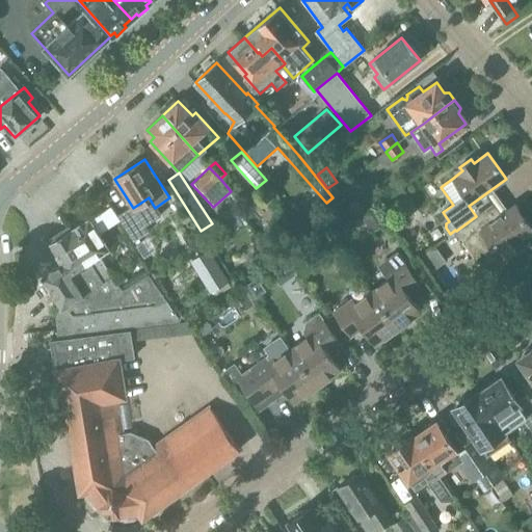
[(365,209),(356,198),(344,207),(352,218),(365,209)]
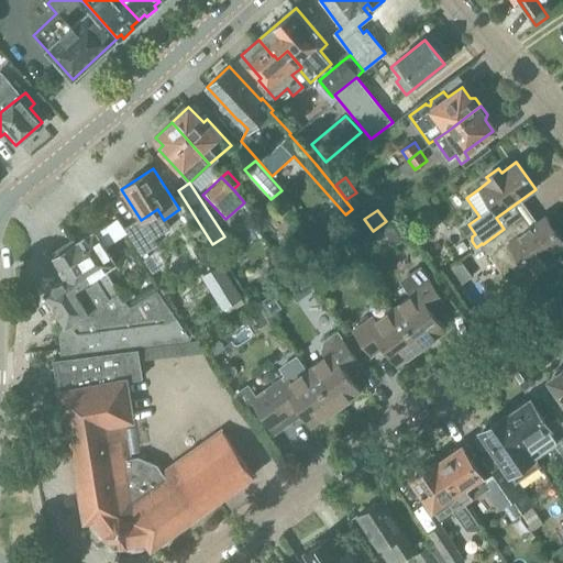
[(504,229),(483,244),(504,273),(518,262),(526,272),(538,264),(540,267),(552,258),(550,254),(562,243),(562,240),(545,216),(519,234),(511,223),(504,229)]
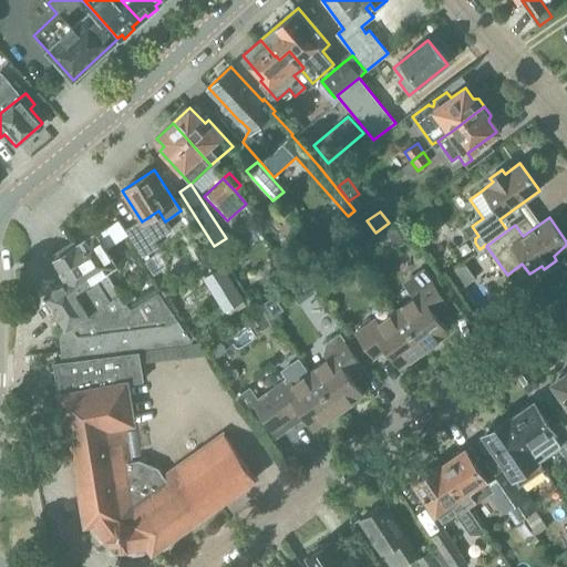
[(249,218),(230,230),(243,248),(260,236),(255,227),(255,226),(249,218)]
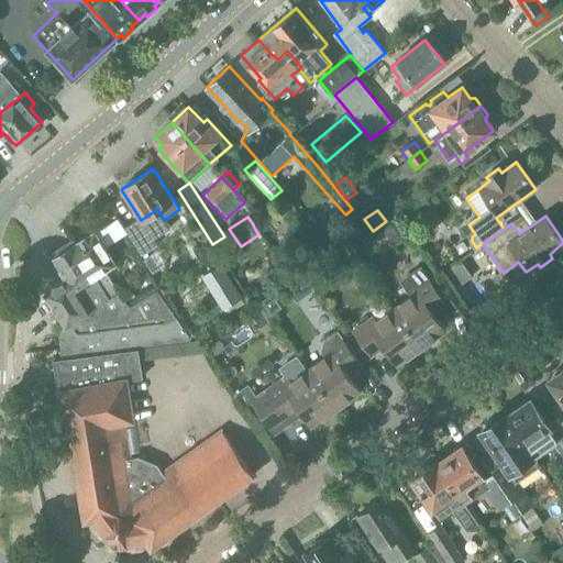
[(95,231),(76,243),(76,244),(75,244),(84,258),(81,261),(91,277),(95,275),(103,290),(103,291),(108,300),(119,294),(127,305),(128,304),(120,291),(119,291),(106,272),(117,264),(106,246),(127,232),(118,219),(96,233),(95,231)]
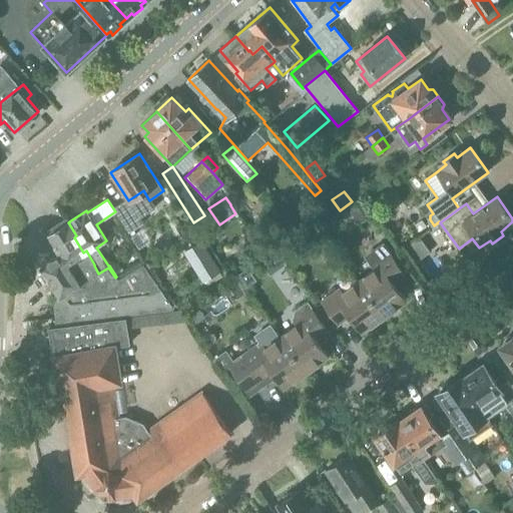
[(350,210),(351,211),(348,213),(354,222),(357,219),(361,224),(373,215),(362,201),(350,210)]
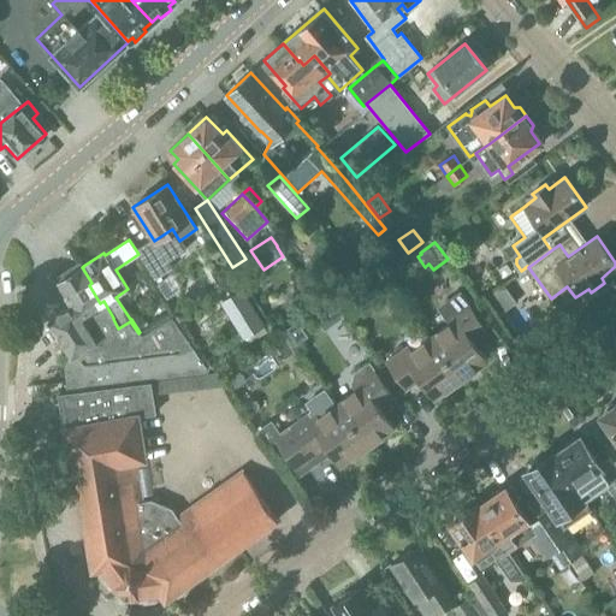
[(83,266),(81,262),(54,278),(72,306),(48,320),(72,357),(63,362),(66,391),(150,383),(206,374),(211,367),(172,312),(141,333),(140,332),(138,333),(130,321),(118,329),(113,319),(113,318),(104,301),(100,303),(89,285),(92,283),(82,267),(83,267),(83,266)]
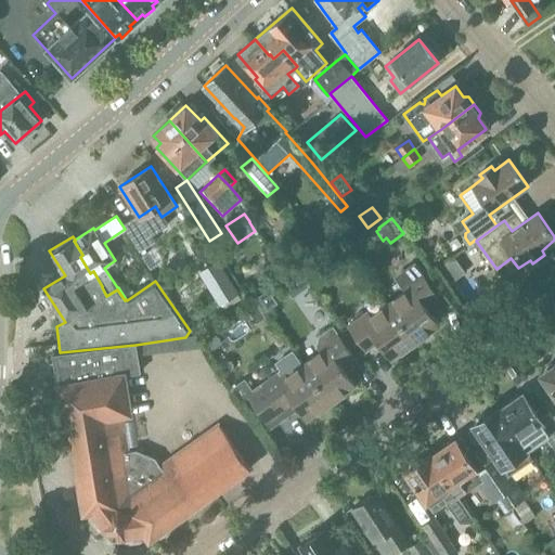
[(220,259),(197,272),(218,306),(240,293),(220,259)]
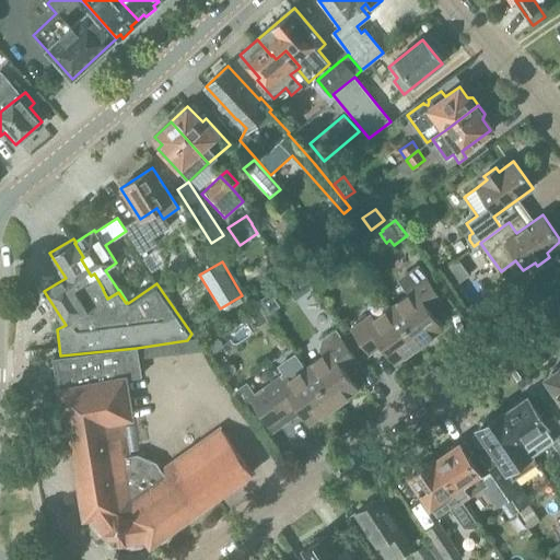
[(409,295),(392,306),(420,346),(445,328),(433,311),(446,302),(428,276),(427,276),(418,264),(397,279),(409,295)]
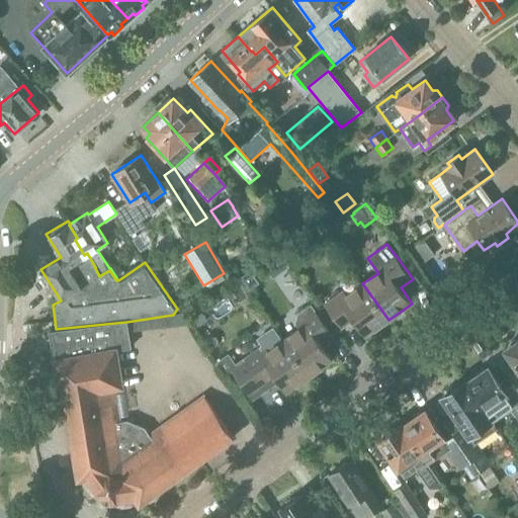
[(252,250),(239,258),(243,265),(246,268),(258,261),(256,257),(252,250)]
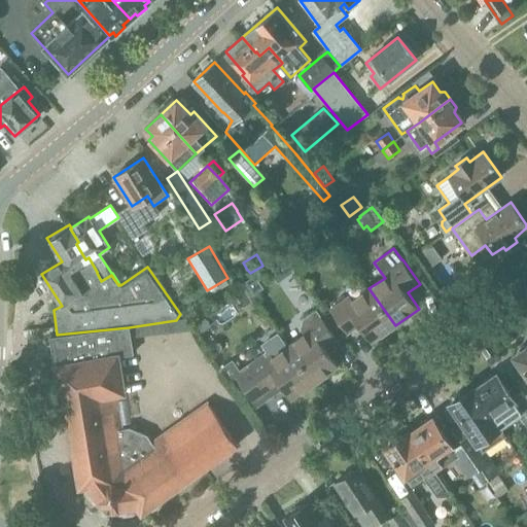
[(270,272),(267,267),(244,281),(253,294),(264,287),(257,280),(270,272)]
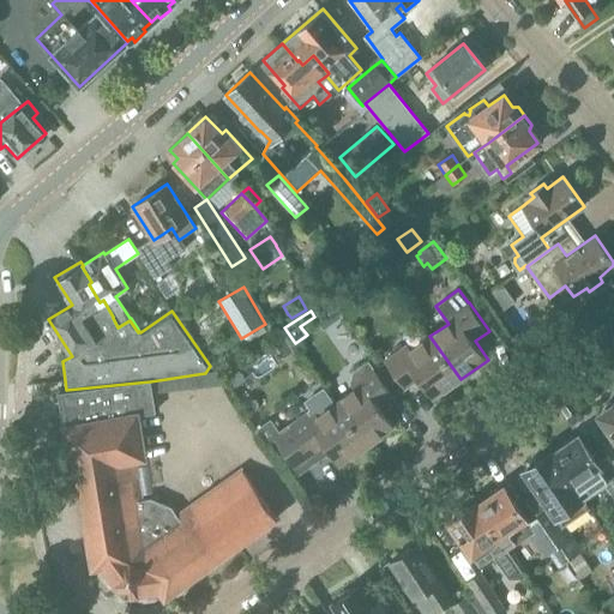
[(461,379),(429,336),(403,355),(398,350),(385,360),(405,389),(420,379),(433,398),(461,379)]
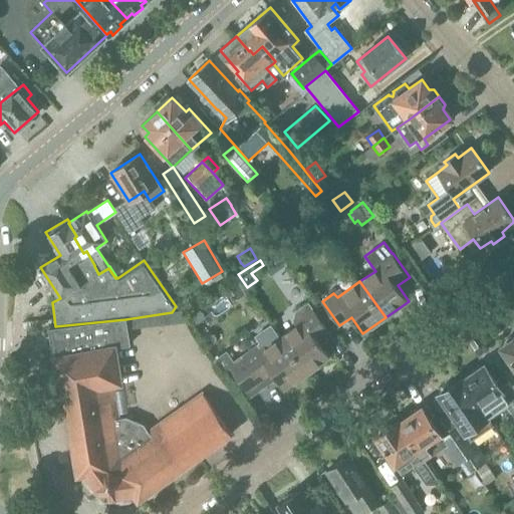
[(295,326),(281,336),(306,372),(328,357),(315,338),(321,334),(326,338),(330,334),(308,301),(295,310),(292,321),(295,326)]
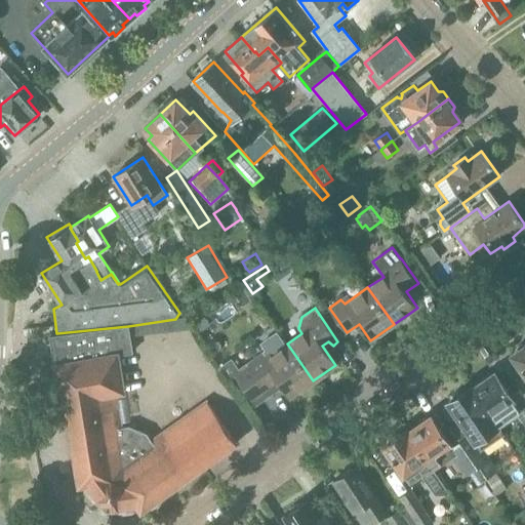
[(204,315),(194,322),(199,330),(210,324),(204,315)]
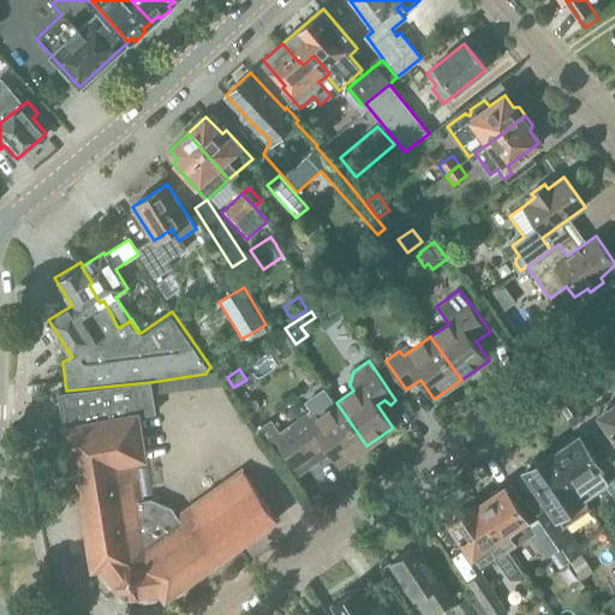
[(150,382),(66,390),(58,392),(64,425),(61,425),(70,472),(76,471),(88,544),(91,568),(100,567),(101,574),(107,581),(113,584),(118,590),(132,596),(138,595),(145,597),(155,596),(160,592),(165,598),(184,585),(278,518),(242,469),(174,517),(169,508),(150,501),(142,503),(136,461),(145,460),(138,417),(155,413),(150,382)]
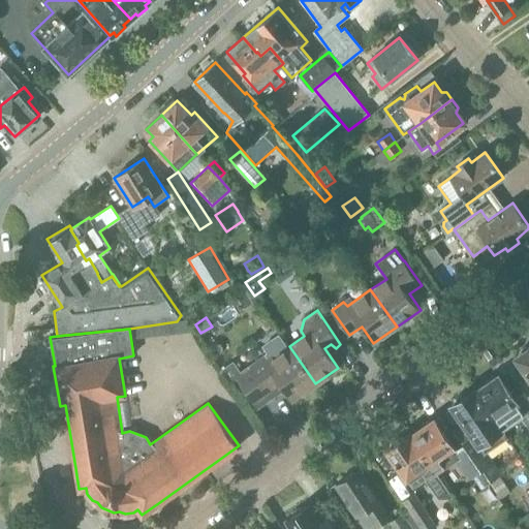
[(315,383),(289,346),(273,356),(269,351),(249,366),(250,368),(237,377),(257,407),(278,393),(276,390),(282,385),(291,400),(315,383)]
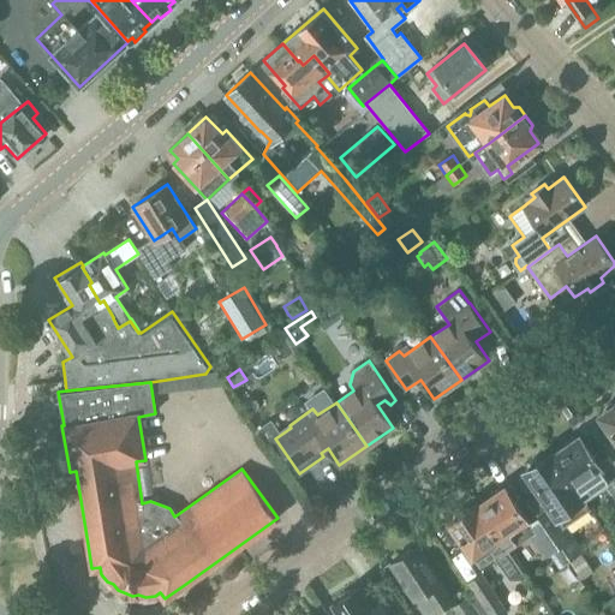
[(614,402),(599,415),(614,437),(614,402)]
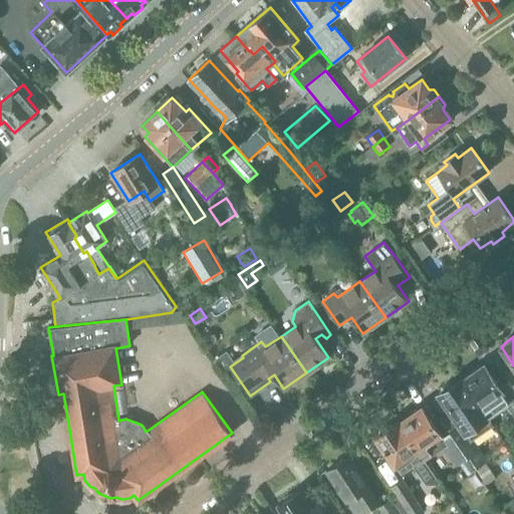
[(483,365),(461,379),(486,417),(507,403),(501,393),(501,392),(483,365)]
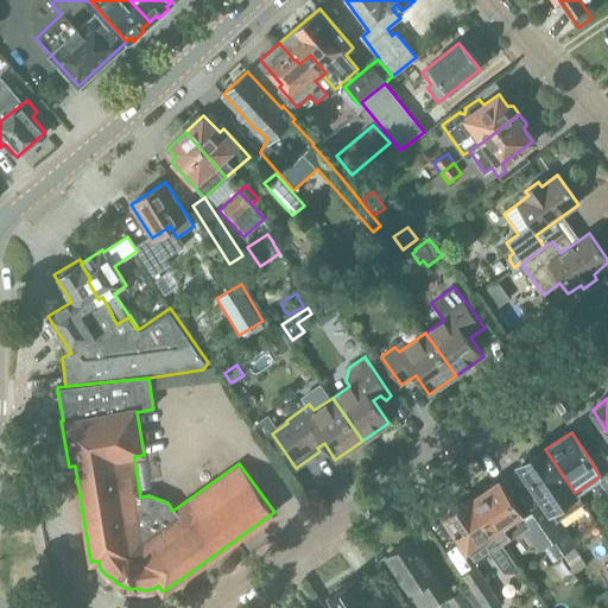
[(575,493),(545,449),(544,448),(518,464),(539,496),(527,505),(559,553),(571,545),(555,520),(580,502),(574,494),(575,493)]
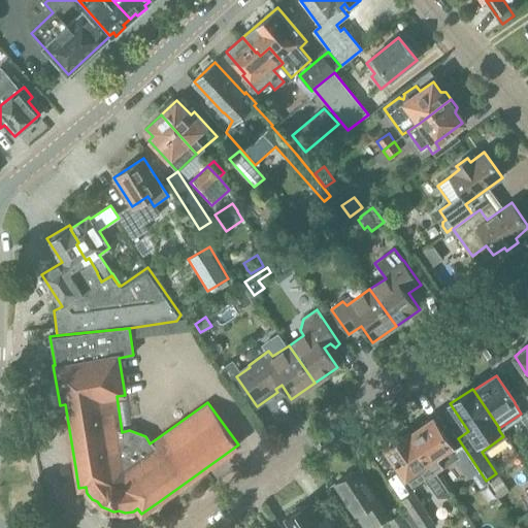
[(432,419),(410,434),(435,473),(443,468),(435,457),(451,447),(432,419)]
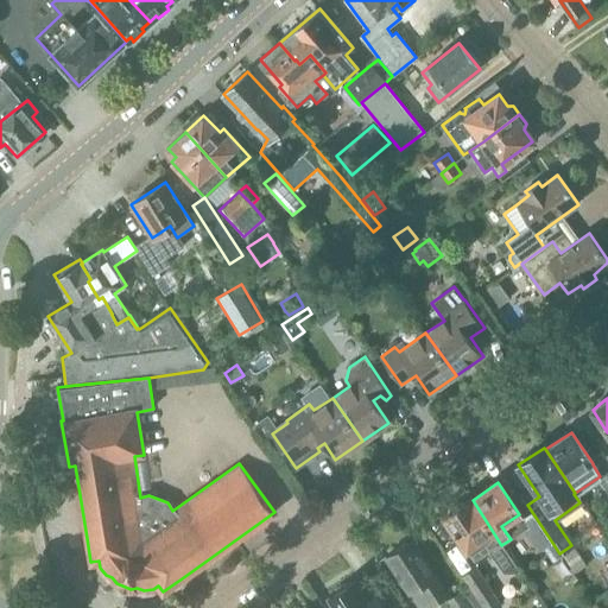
[(470,499),(444,517),(458,538),(457,542),(460,545),(463,546),(473,559),(476,559),(489,551),(495,559),(499,559),(507,571),(515,565),(501,545),(473,500),(470,499)]
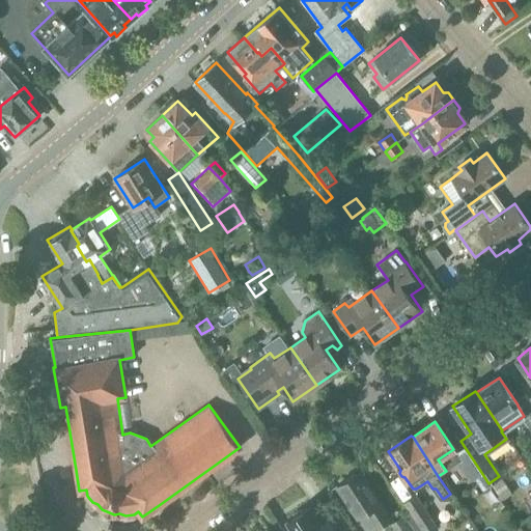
[(464,447),(453,454),(469,479),(473,476),(481,488),(488,483),(460,441),(459,441),(464,447)]
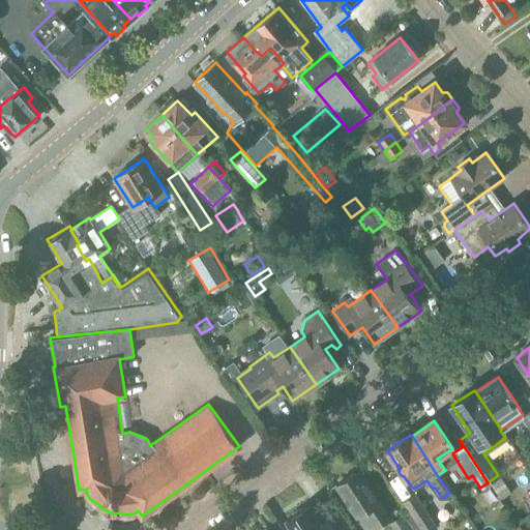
[(363,527),(378,519),(380,522),(388,516),(358,469),(335,484),(363,527)]
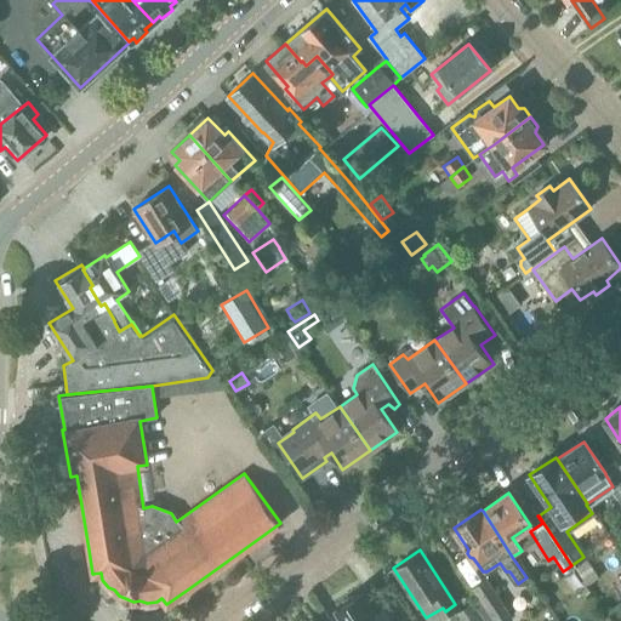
[(505,620),(511,617),(486,582),(473,591),(479,599),(473,604),(484,620),(505,620)]
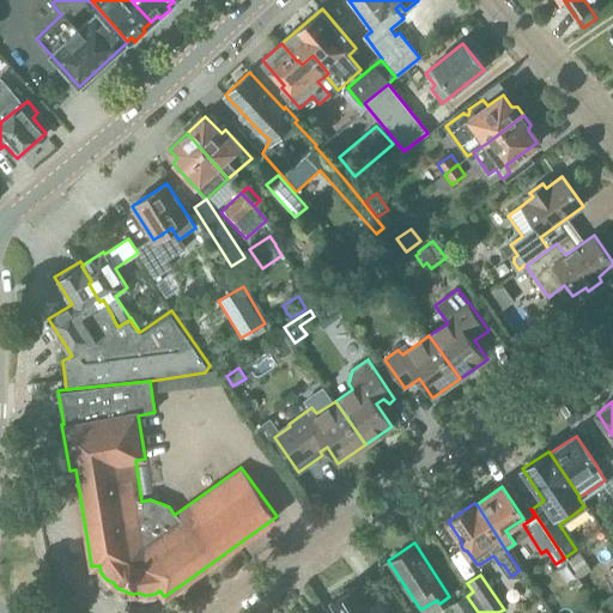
[(331,600),(339,612),(376,612),(370,604),(368,605),(354,584),(331,600)]
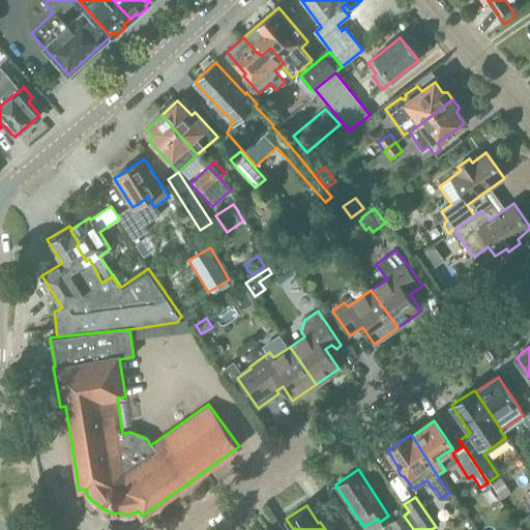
[(409,529),(401,518),(389,525),(392,529),(409,529)]
